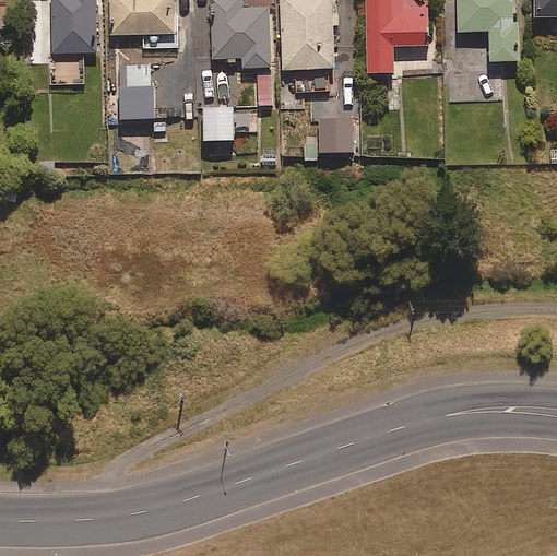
[(50,0),(52,52),(98,51),(96,0),(50,0)]
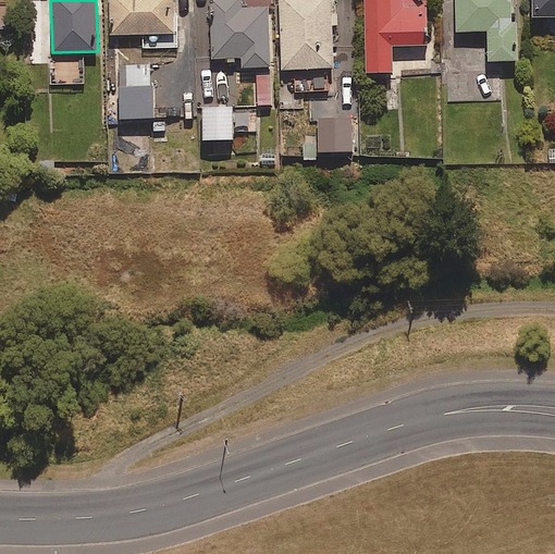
[(177,46),(175,0),(109,0),(110,34),(144,33),(145,47),(177,46)]
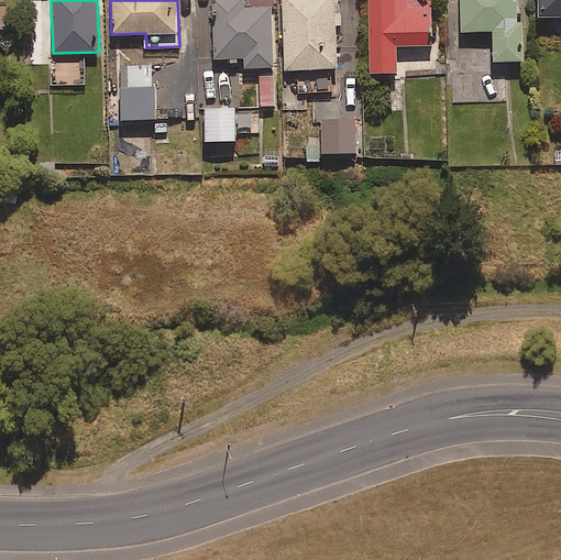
[(241,7),(241,0),(212,0),(216,58),(244,57),(244,67),(273,66),(271,6),(241,7)]
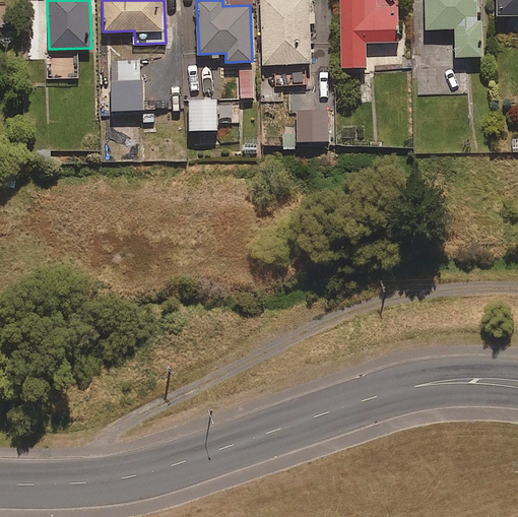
[(259,0),(263,65),(311,63),(308,0),(259,0)]
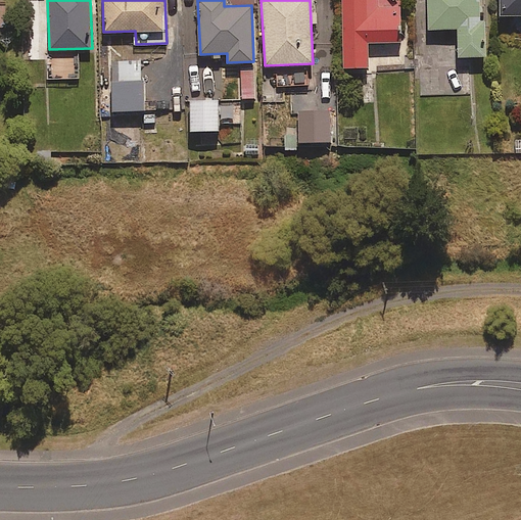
[(399,5),(399,0),(341,0),(344,69),(369,68),(368,43),(401,42),(399,5)]
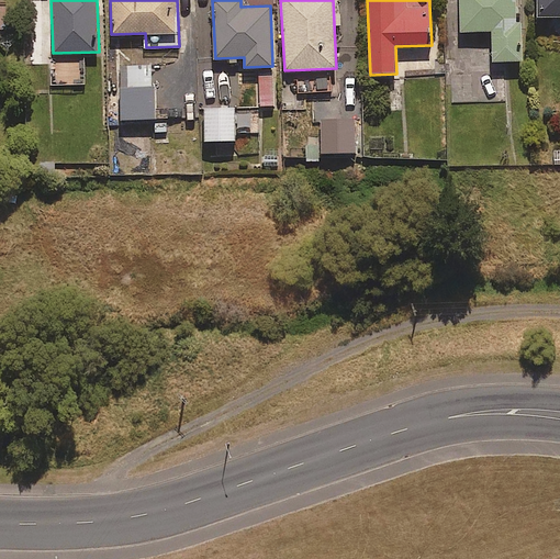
[(458,0),(460,33),(491,31),(493,63),(523,60),(521,22),(517,22),(515,0),(458,0)]
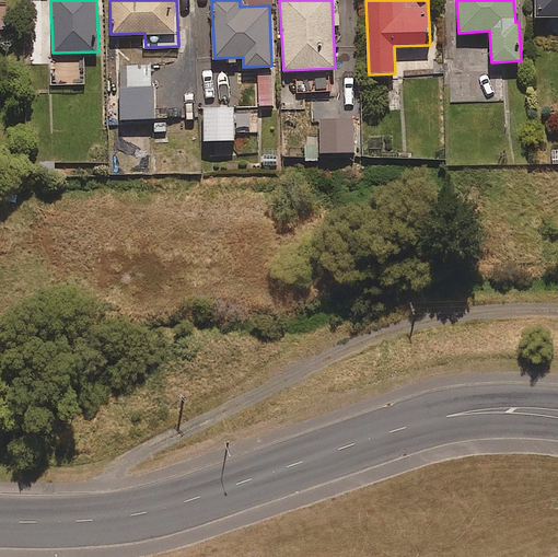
[(534,0),(535,18),(557,16),(557,0),(534,0)]
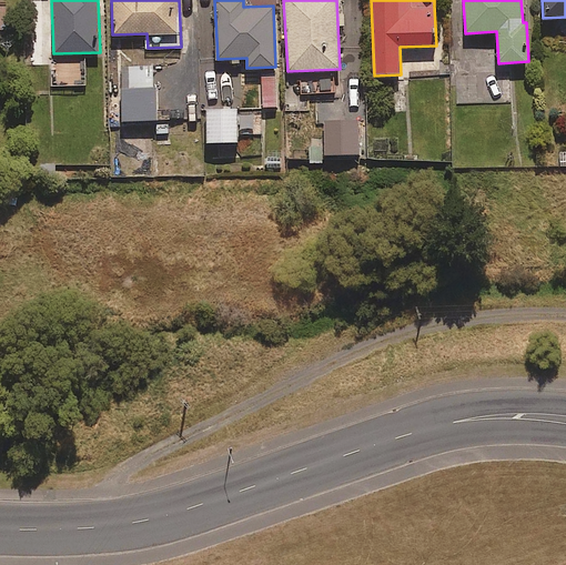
[(152,86),(151,63),(127,64),(127,87),(152,86)]
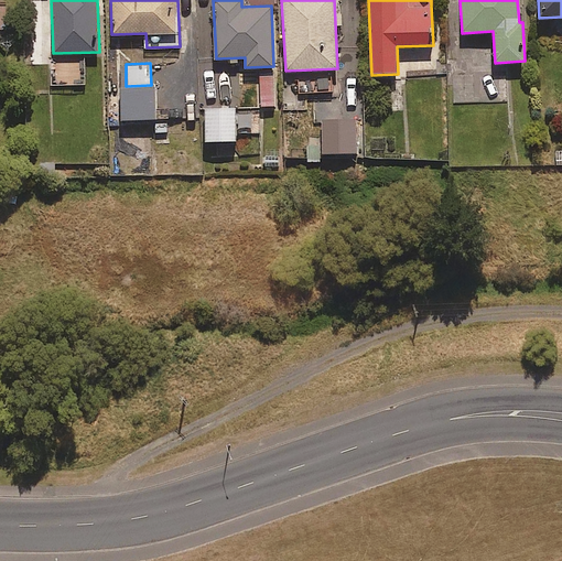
[(257,105),(273,105),(272,73),(256,74),(257,105)]
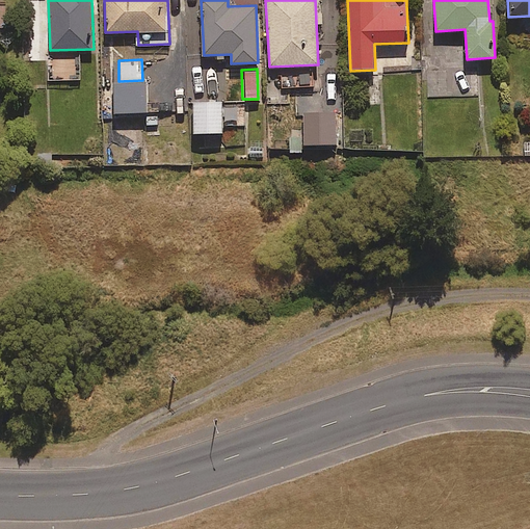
[(222,133),(221,100),(192,101),(194,134),(222,133)]
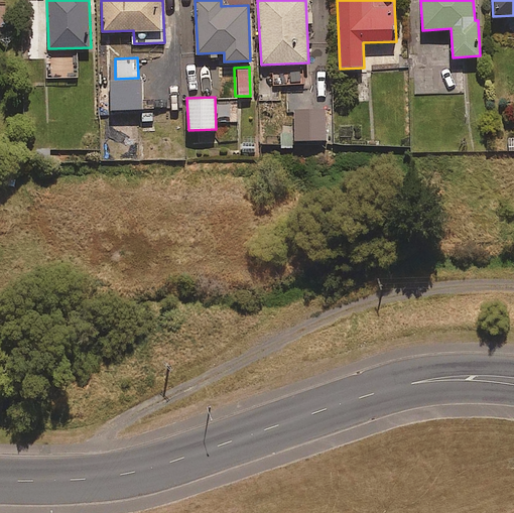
[(325,140),(326,110),(295,109),(295,140),(325,140)]
